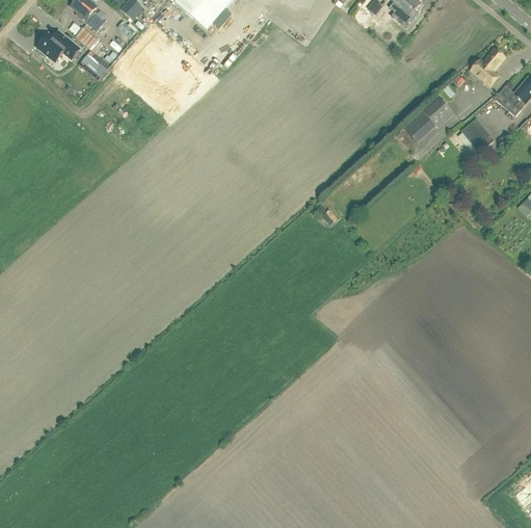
[(75,14),(96,31),(104,21),(91,11),(97,5),(90,0),(74,0),(70,5),(77,11),(75,14)]
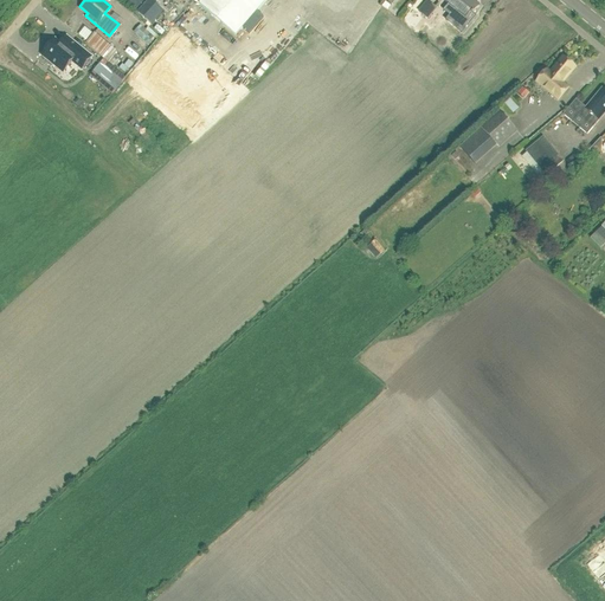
[(162,6),(155,0),(146,0),(137,10),(149,20),(162,6)]
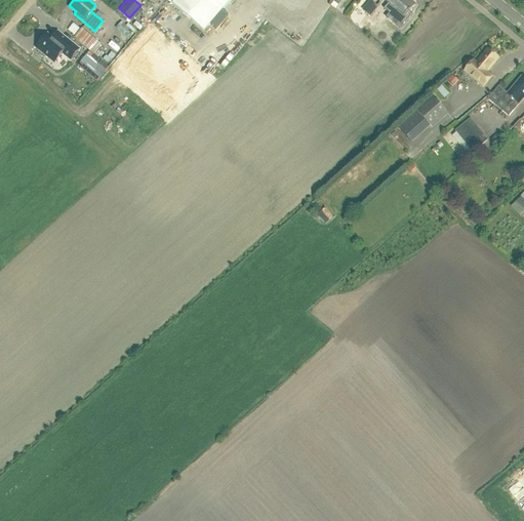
[(173,0),(172,2),(203,29),(210,22),(215,27),(229,11),(223,7),(229,0),(173,0)]
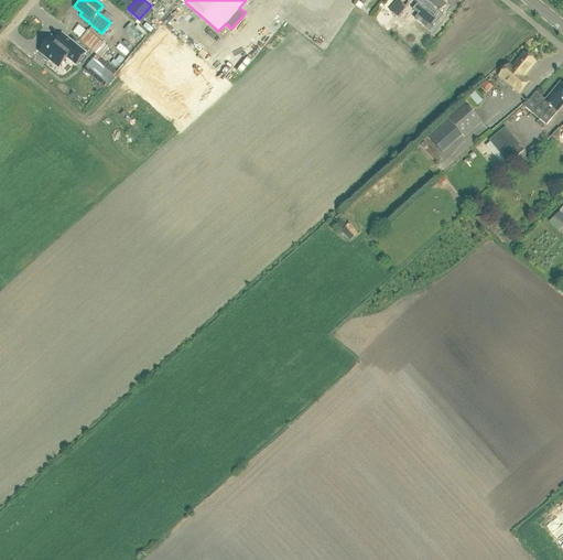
[(397,14),(405,4),(400,0),(394,0),(388,8),(390,9),(388,12),(394,18),(397,14)]
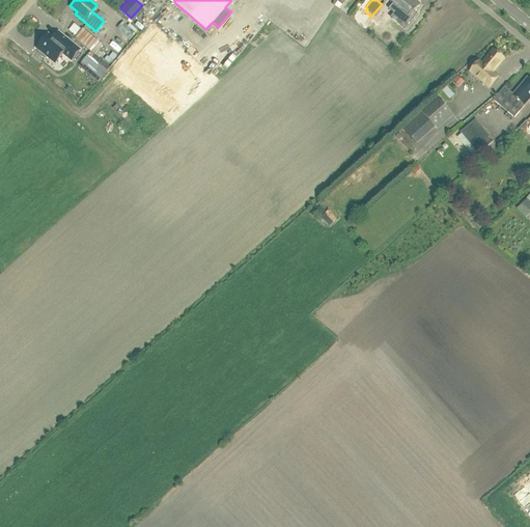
[(391,0),(392,1),(388,6),(398,15),(401,10),(409,18),(414,11),(412,9),(418,2),(416,0),(391,0)]
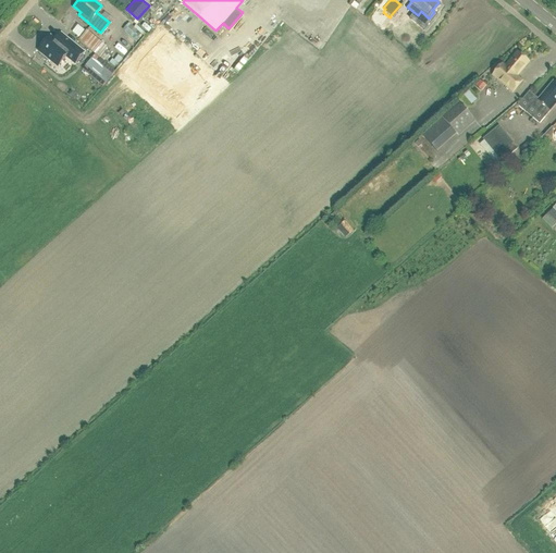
[(132,19),(124,26),(137,38),(145,29),(132,19)]
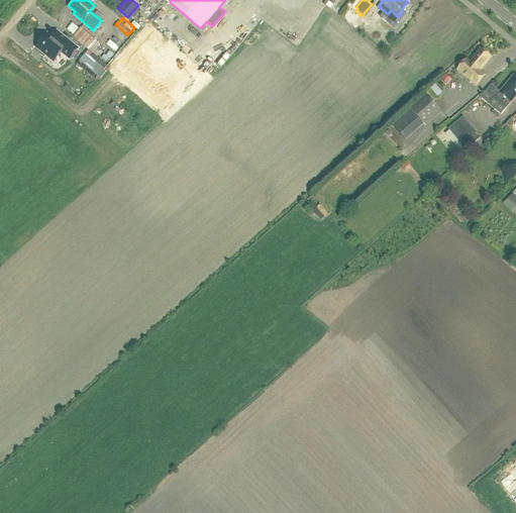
[(69,25),(75,30),(81,24),(75,19),(69,25)]
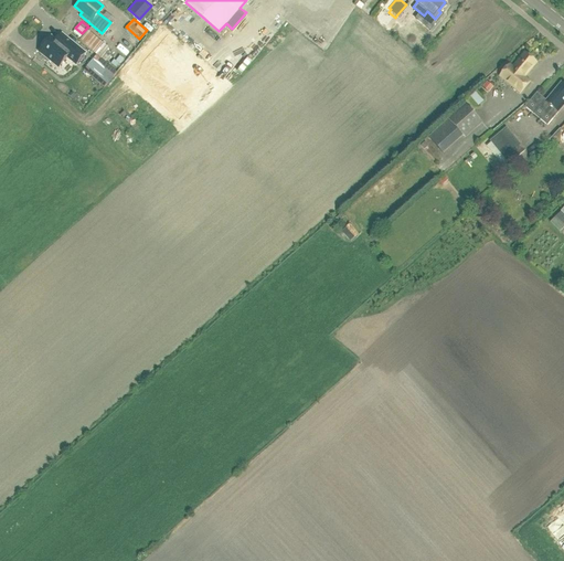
[(91,25),(82,36),(100,51),(109,40),(91,25)]
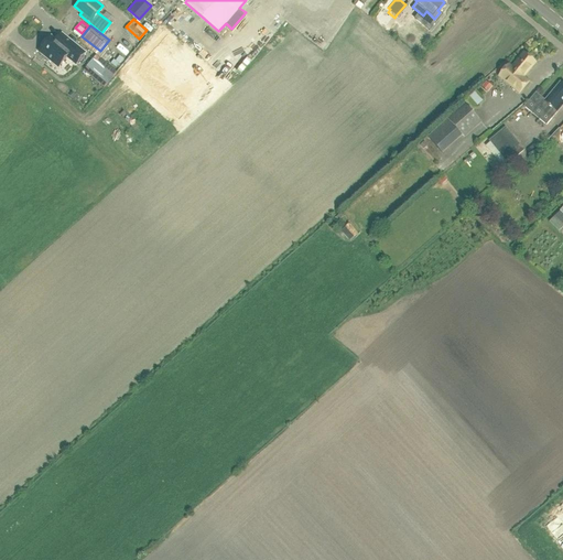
[(164,29),(127,71),(177,115),(214,73),(164,29)]
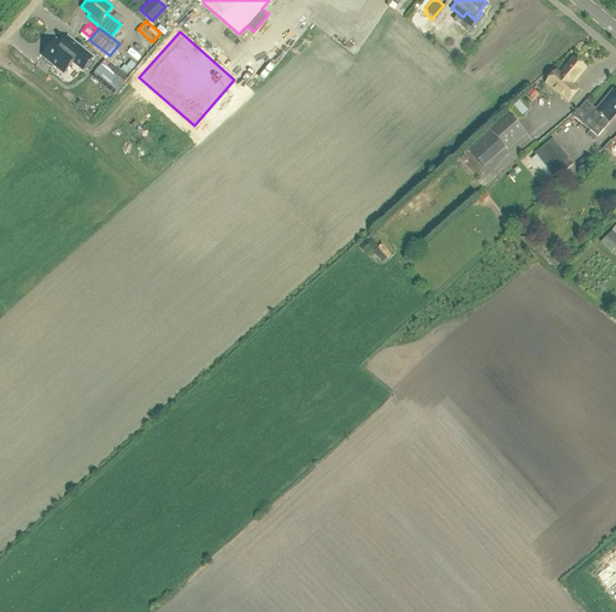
[(56,37),(42,53),(64,70),(74,59),(83,66),(92,56),(69,36),(66,35),(60,42),(56,37)]
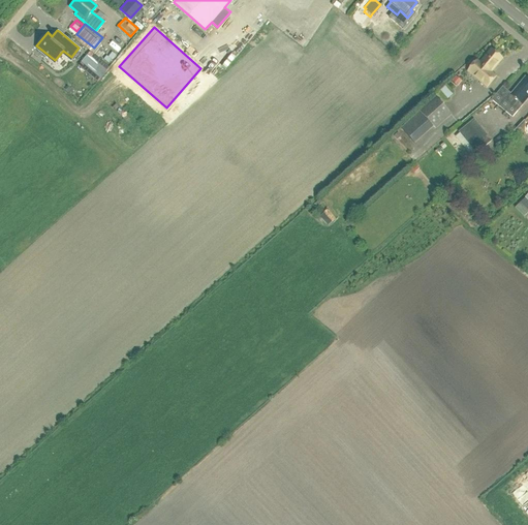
[(490,69),(501,56),(491,47),(479,60),(476,58),(467,68),(486,85),(495,73),(490,69)]
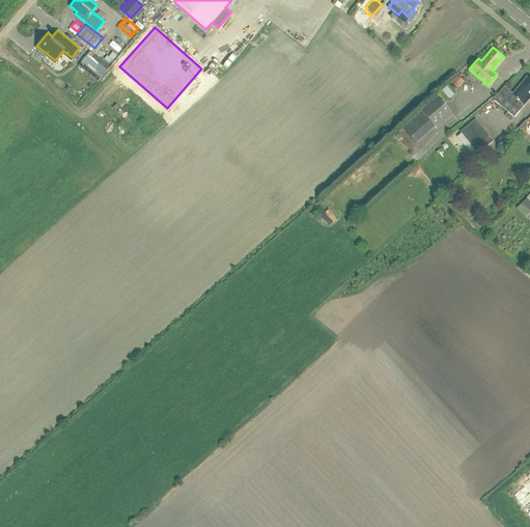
[(89,50),(81,66),(105,77),(112,60),(89,50)]
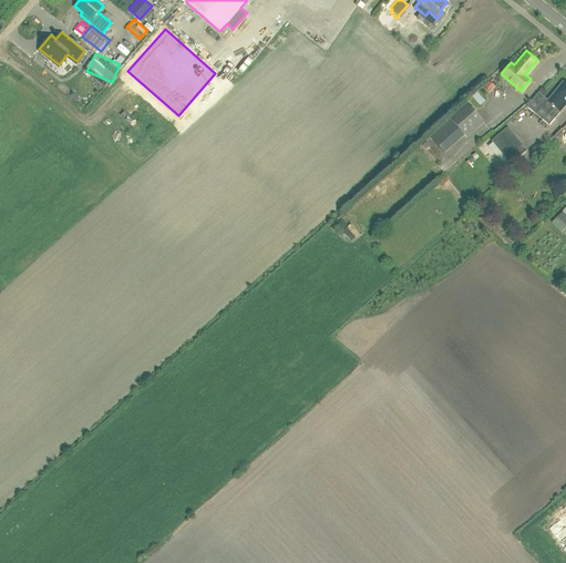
[(64,91),(71,83),(59,73),(52,81),(52,82),(64,91)]
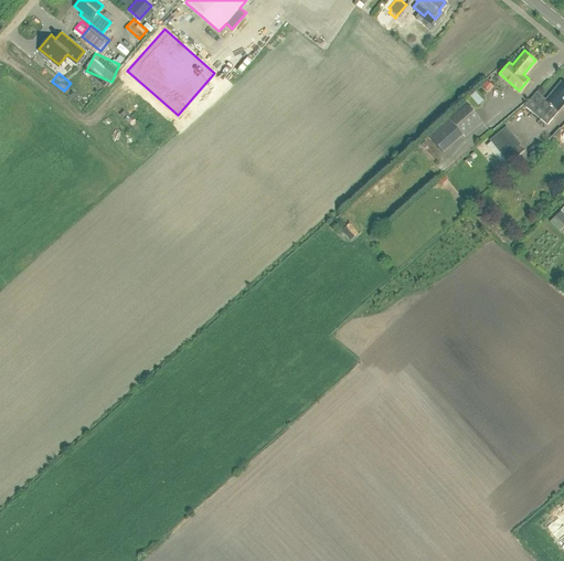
[(487,80),(482,84),(487,88),(491,84),(487,80)]
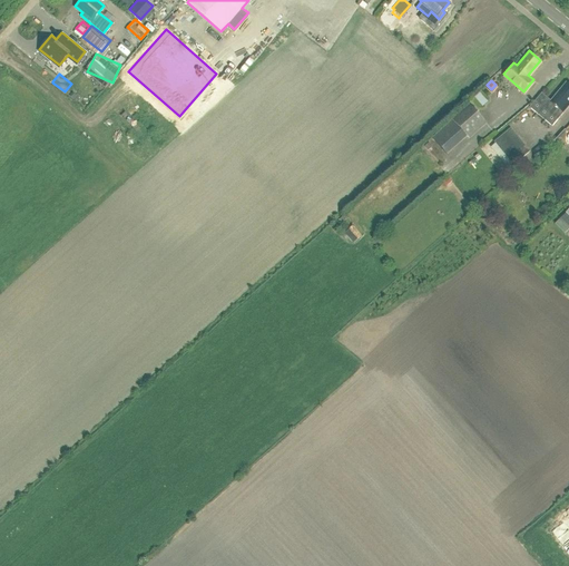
[(551,123),(559,114),(568,101),(568,83),(566,80),(550,99),(541,91),(530,105),(551,123)]
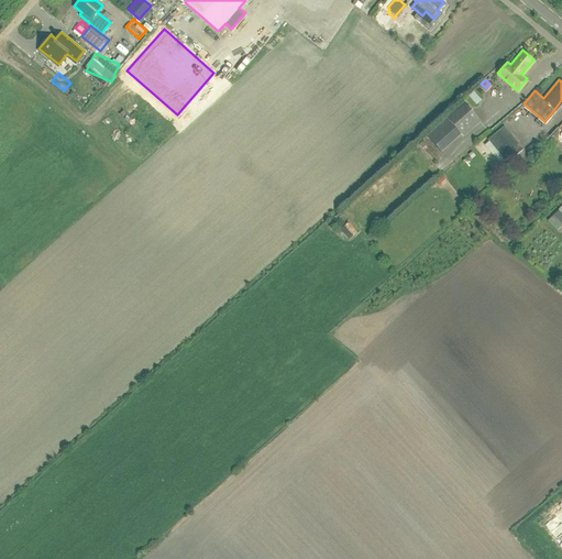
[(478,119),(462,101),(445,116),(462,134),(478,119)]
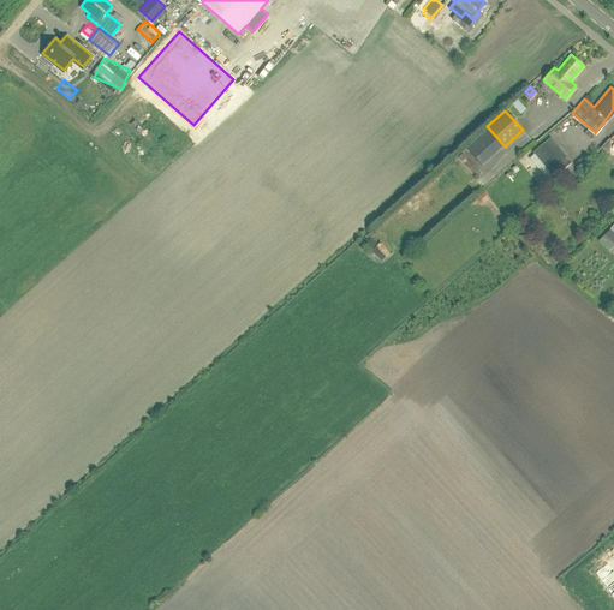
[(552,136),(534,151),(555,177),(573,161),(552,136)]
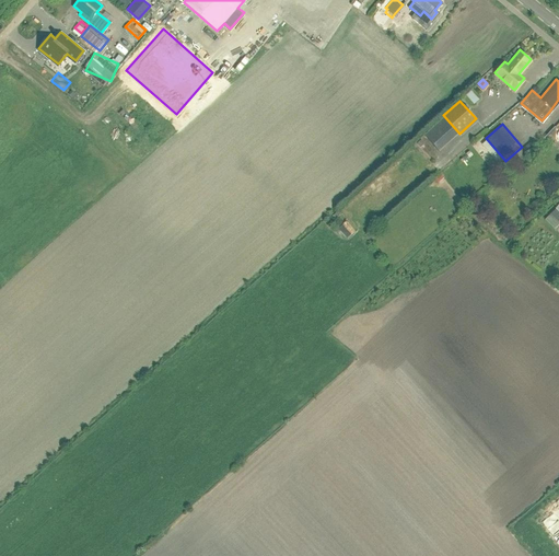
[(558,203),(546,217),(554,224),(558,218),(558,203)]
